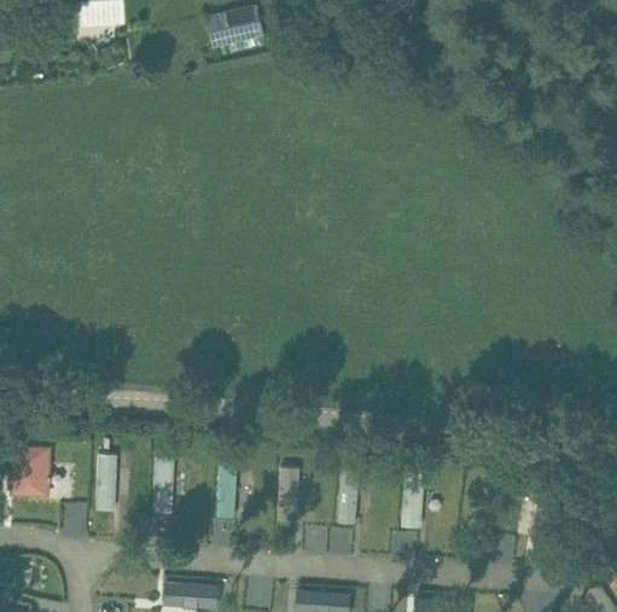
[(256,7),(204,19),(211,51),(263,39),(258,17),(256,7)]
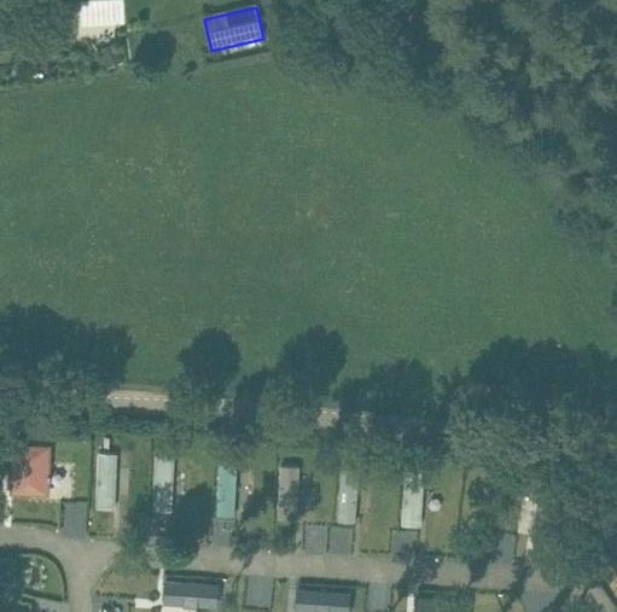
[(114,46),(98,54),(108,73),(123,64),(114,46)]
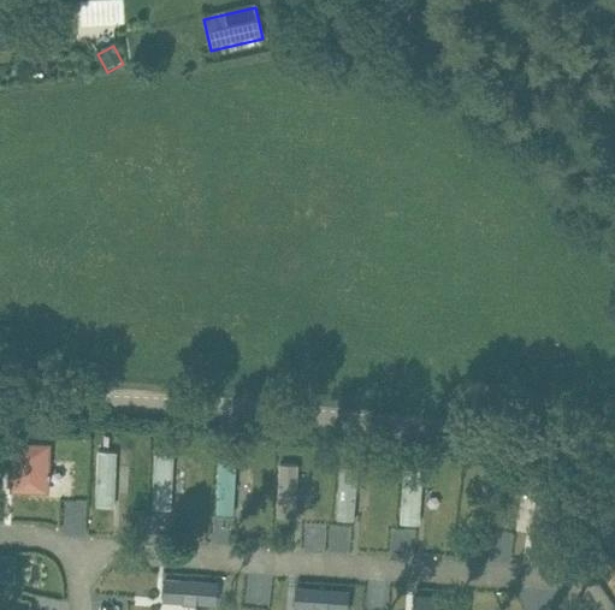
[(12,444),(11,495),(49,496),(51,445),(12,444)]
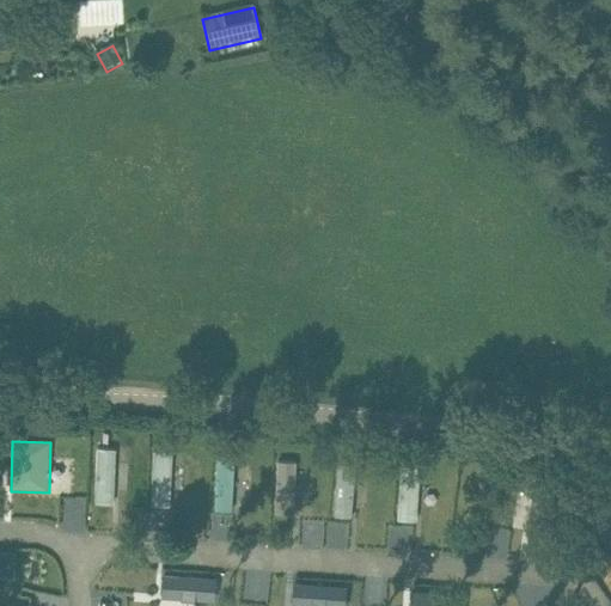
[(96,450),(95,505),(115,506),(116,451),(96,450)]
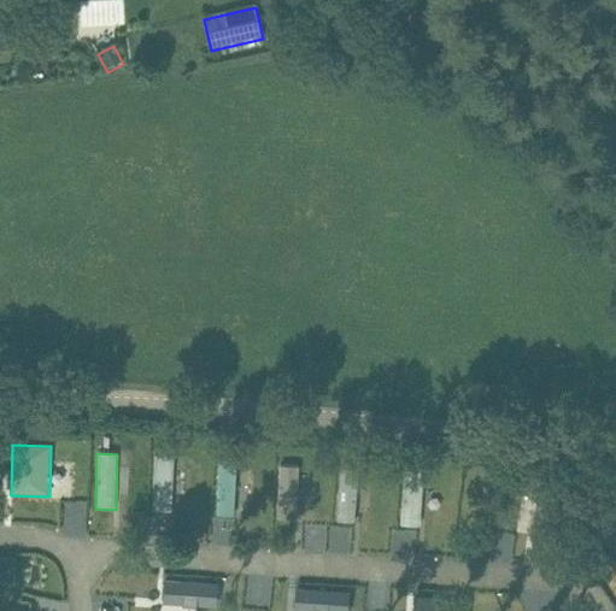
[(153,454),(152,513),(172,513),(174,456),(153,454)]
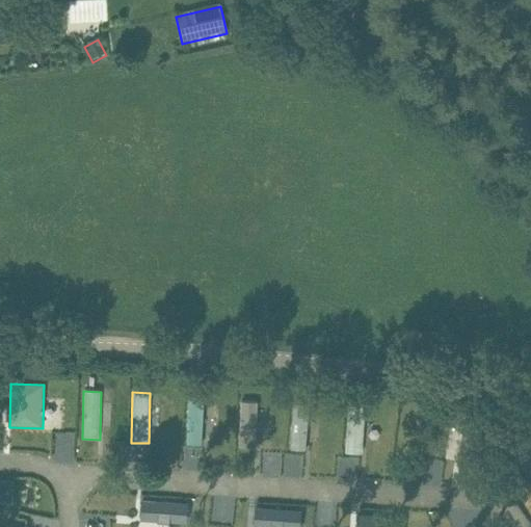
[(203,446),(204,398),(187,398),(186,445),(203,446)]
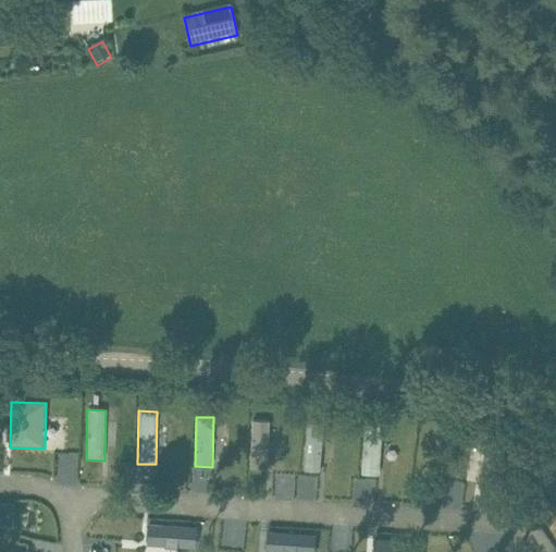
[(270,422),(250,421),(249,464),(269,465),(270,422)]
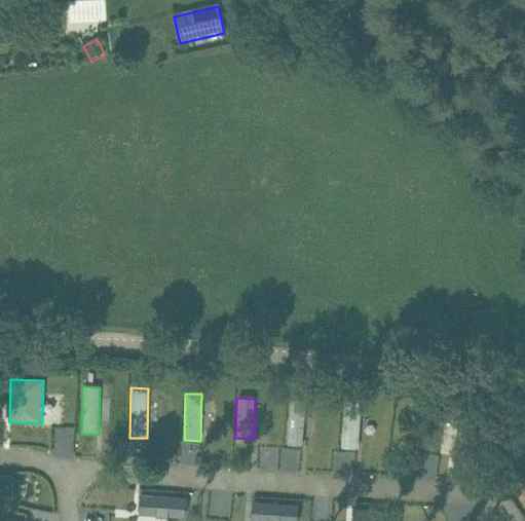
[(288,399),(287,445),(304,445),(304,399),(288,399)]
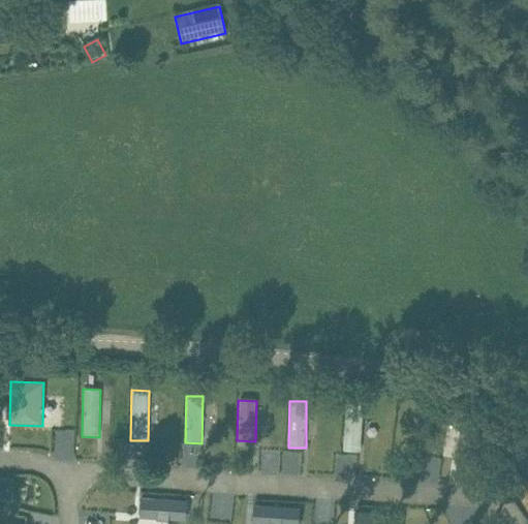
[(344,402),(343,452),(362,453),(363,403),(344,402)]
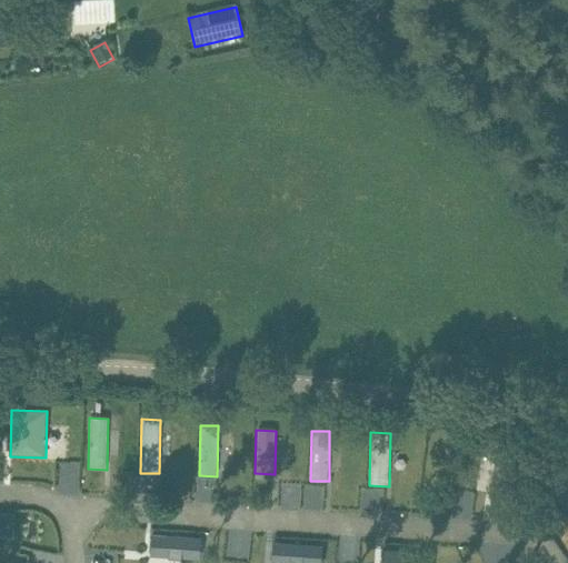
[(518,458),(530,459),(532,442),(519,440),(518,458)]
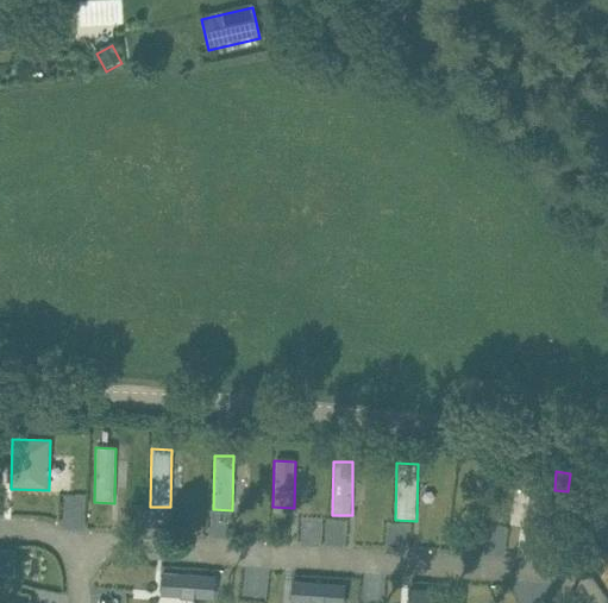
[(568,491),(553,490),(552,508),(566,510),(568,491)]
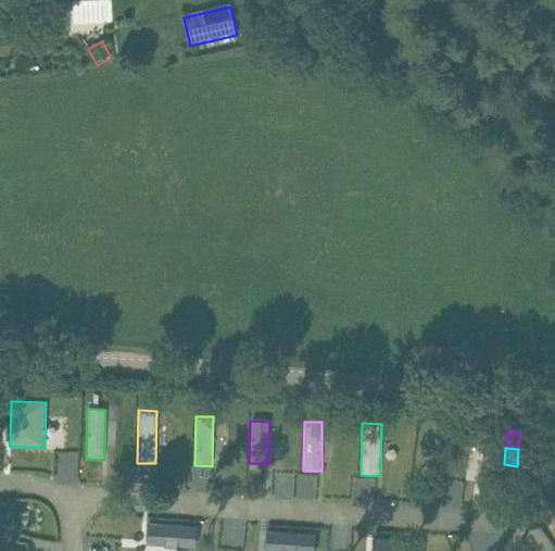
[(554,464),(535,461),(529,490),(554,496),(554,464)]
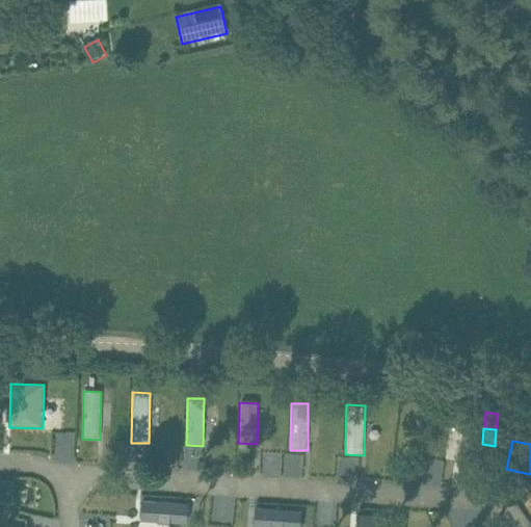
[(0,504),(12,504),(12,482),(0,481),(0,504)]
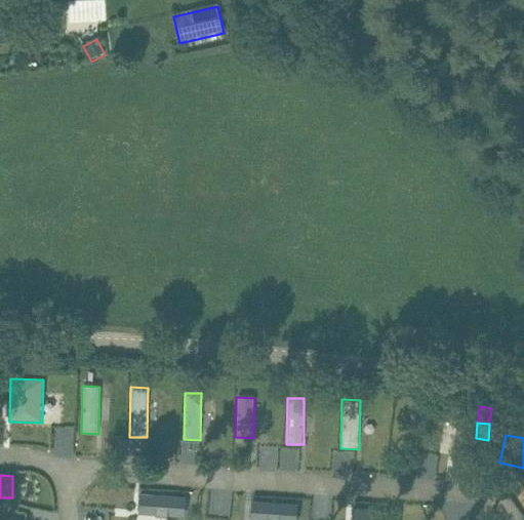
[(185,518),(185,495),(139,494),(139,517),(185,518)]
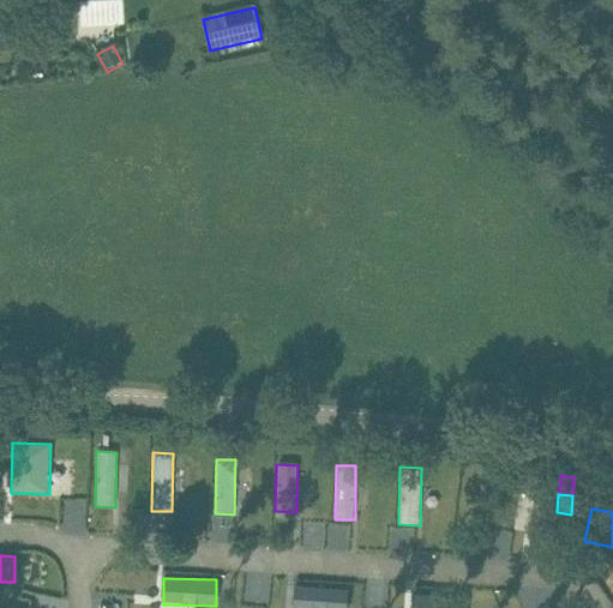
[(347,607),(348,588),(293,587),(292,607),(347,607)]
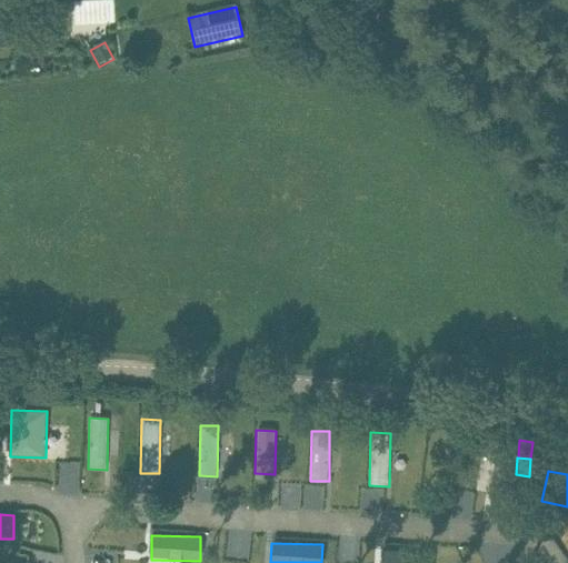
[(429,562),(430,552),(381,551),(380,562),(429,562)]
